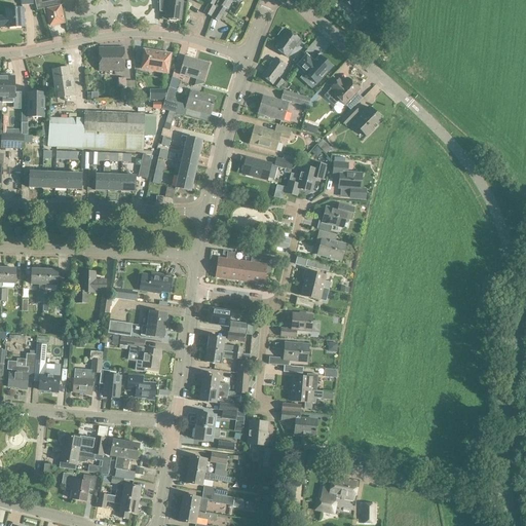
[(164,20),(168,21),(168,22),(175,23),(175,22),(179,22),(182,1),(173,0),(157,0),(158,9),(165,10),(164,20)]
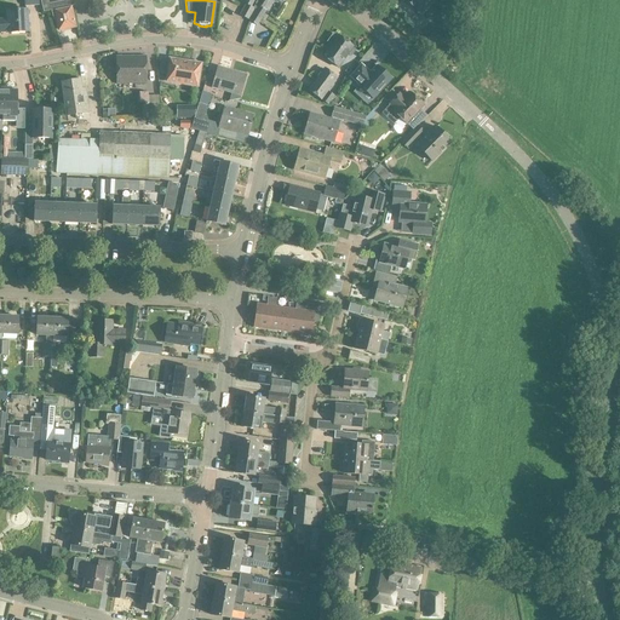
[(269,0),(259,0),(257,6),(258,7),(258,6),(264,10),(269,0)]
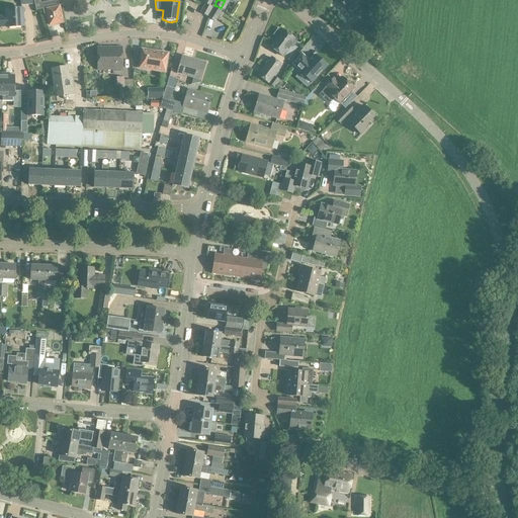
[(339,0),(340,1),(340,2),(344,6),(345,5),(352,11),(361,0),(339,0)]
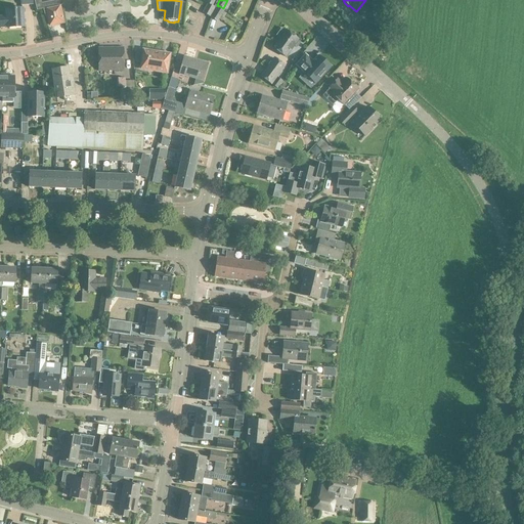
[(215,8),(212,6),(208,4),(203,13),(210,16),(215,8)]
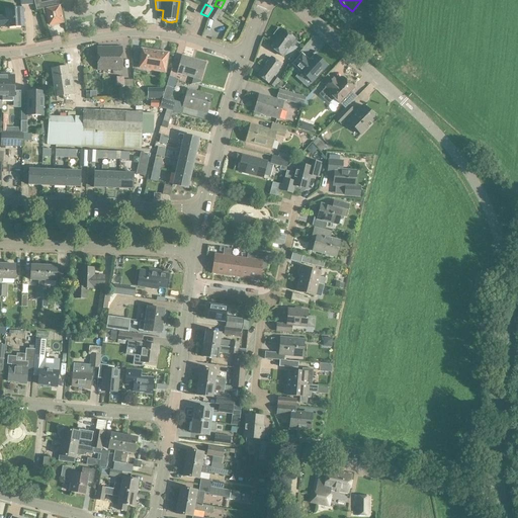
[(216,5),(216,6),(207,17),(214,22),(223,9),(221,8),(216,5)]
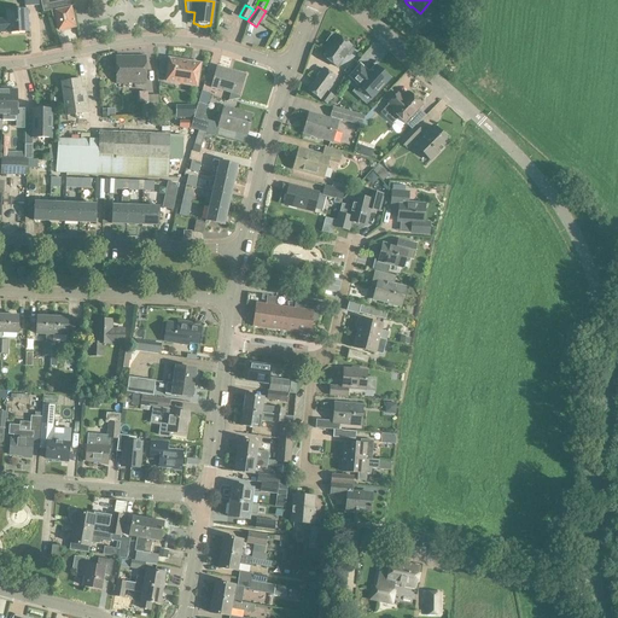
[(75,27),(70,7),(52,11),(53,18),(56,17),(59,30),(75,27)]
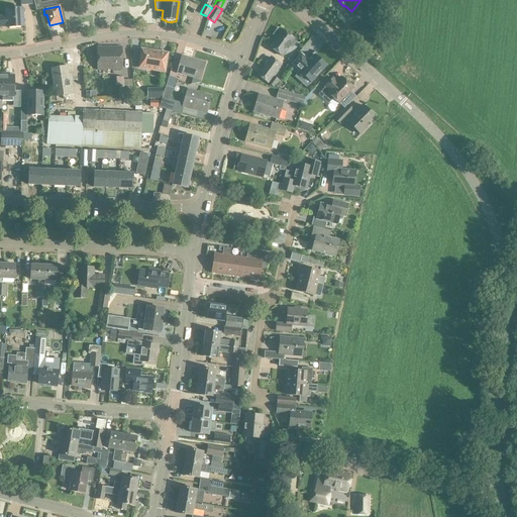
[(7,17),(0,17),(0,26),(8,27),(8,28),(22,27),(22,9),(7,9),(7,17)]
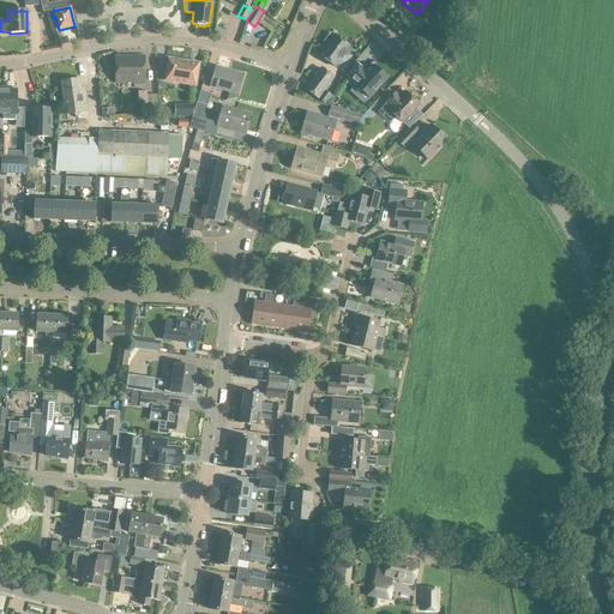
[(447,31),(452,25),(439,16),(435,22),(447,31)]
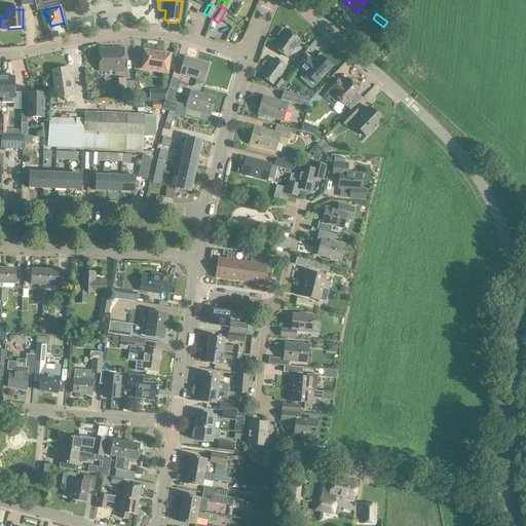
[(282,53),(295,37),(287,30),(286,31),(283,29),(277,35),(280,38),(273,47),(282,53)]
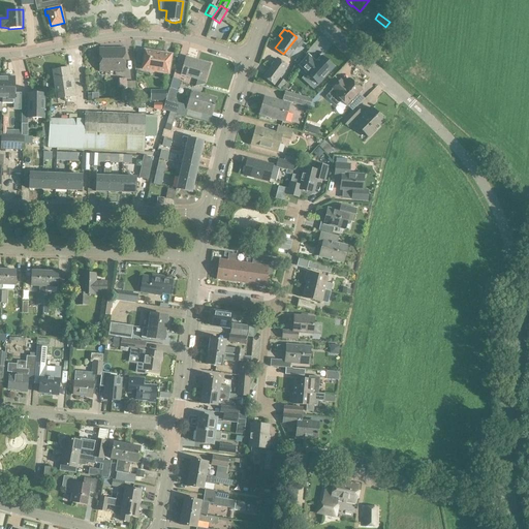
[(302,40),(297,37),(283,54),(288,58),(297,45),(299,48),(303,42),(301,41),(302,40)]
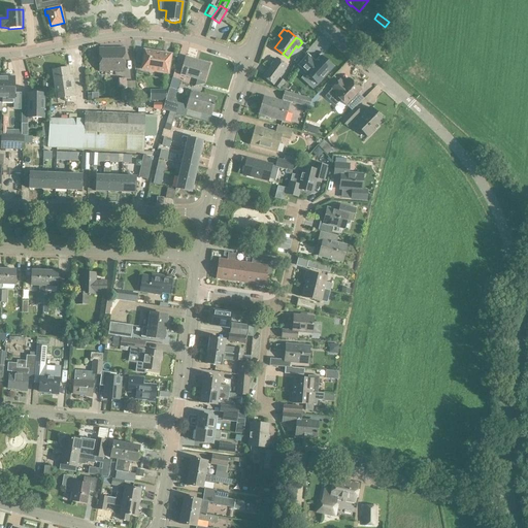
[(124,72),(124,48),(99,48),(99,72),(124,72)]
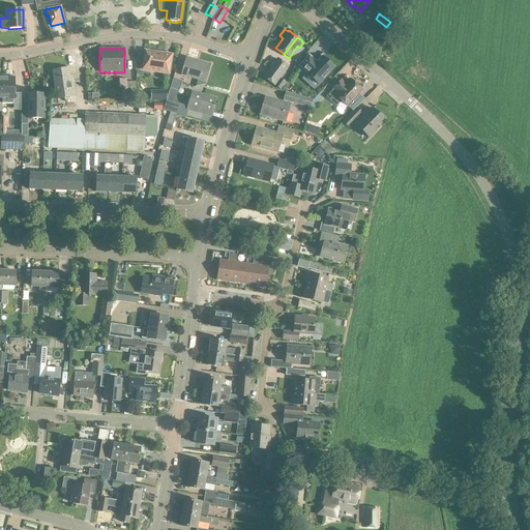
[(145,51),(142,69),(168,74),(171,55),(145,51)]
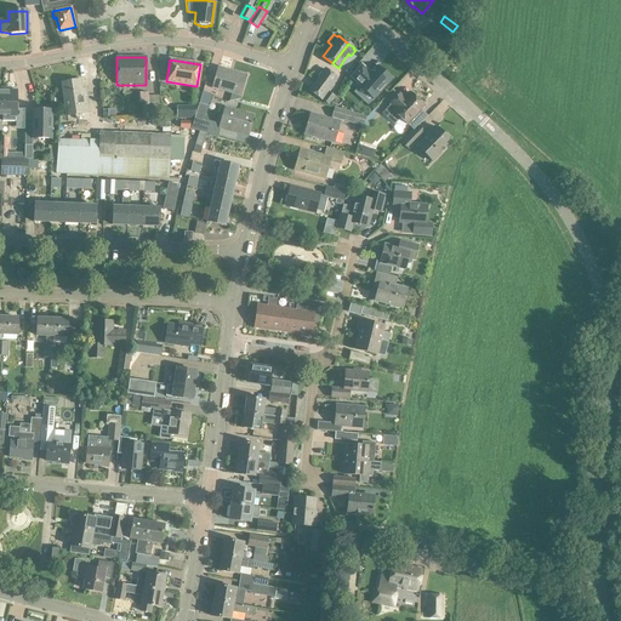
[(374,100),(392,79),(377,67),(370,74),(362,66),(351,77),(360,85),(359,86),(374,100)]
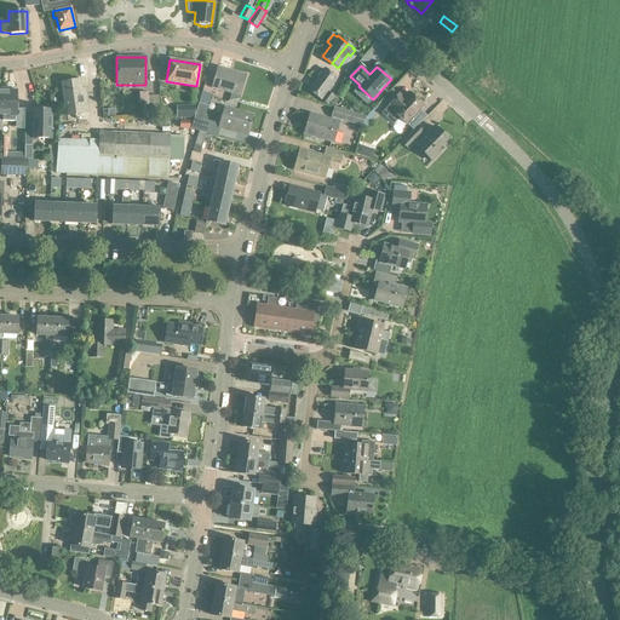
[(240,96),(245,78),(245,76),(244,78),(228,73),(228,72),(217,68),(214,80),(213,79),(212,81),(213,81),(212,89),(240,96)]
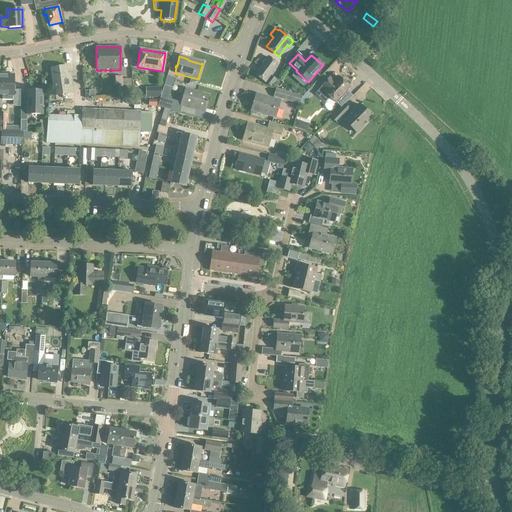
[(268,57),(255,74),(265,81),(278,64),(268,57)]
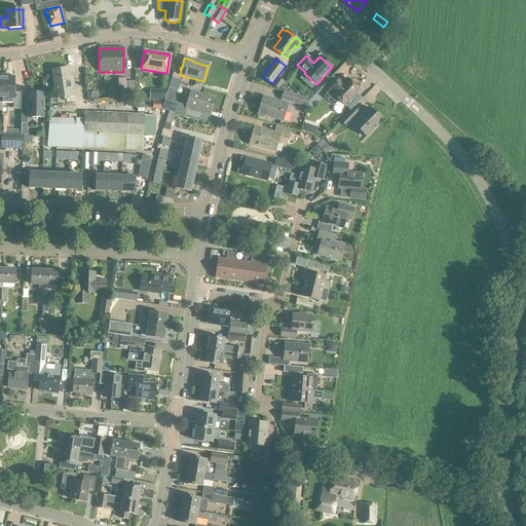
[(70,81),(68,68),(52,70),(57,99),(75,96),(73,80),(70,81)]
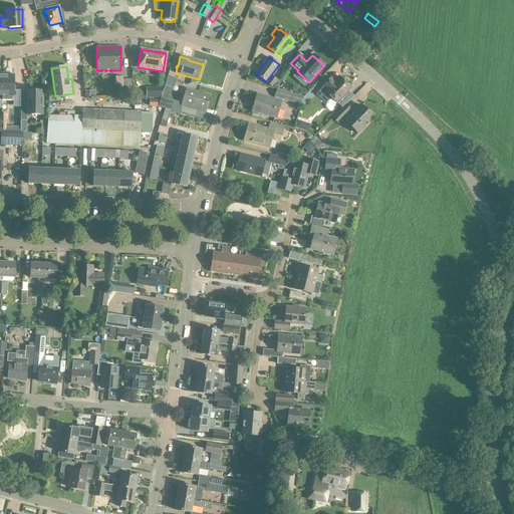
[(10,73),(2,73),(2,100),(14,100),(14,75),(10,75),(10,73)]
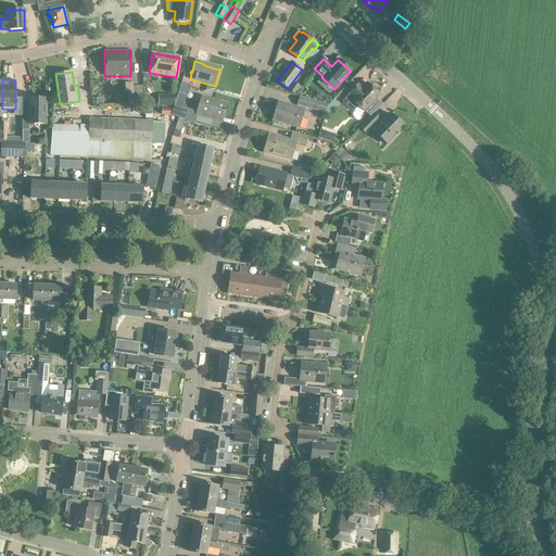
[(293,83),(289,89),(293,92),(299,86),(293,83)]
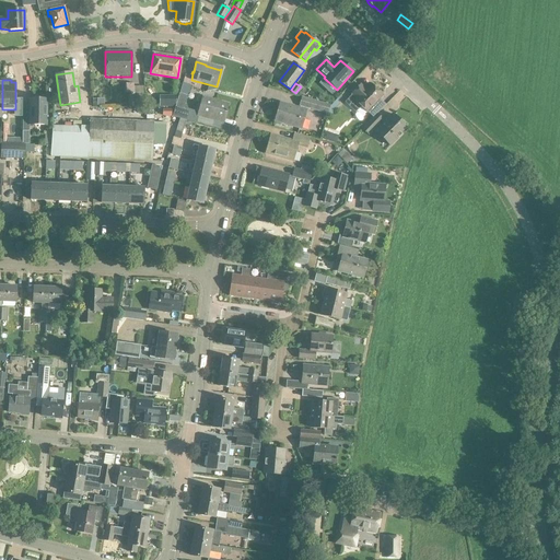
[(356,113),(361,107),(368,113),(380,100),(383,95),(370,84),(365,89),(360,84),(351,94),(352,94),(345,103),(356,113)]
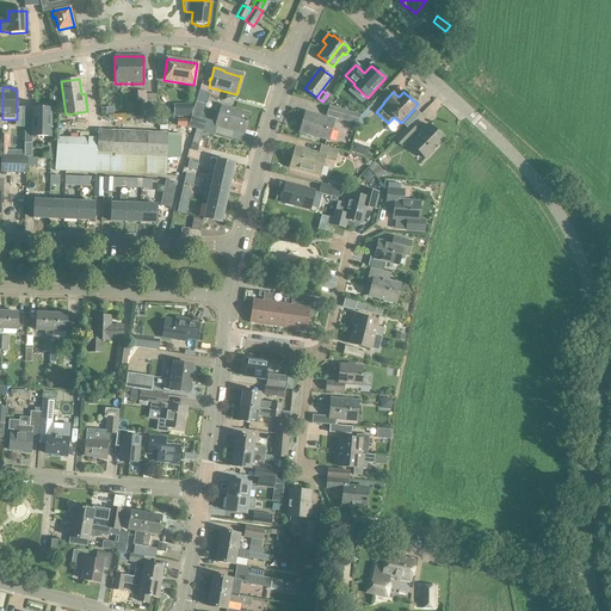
[(144,102),(144,116),(155,116),(155,94),(144,94),(144,99),(141,99),(141,102),(144,102)]
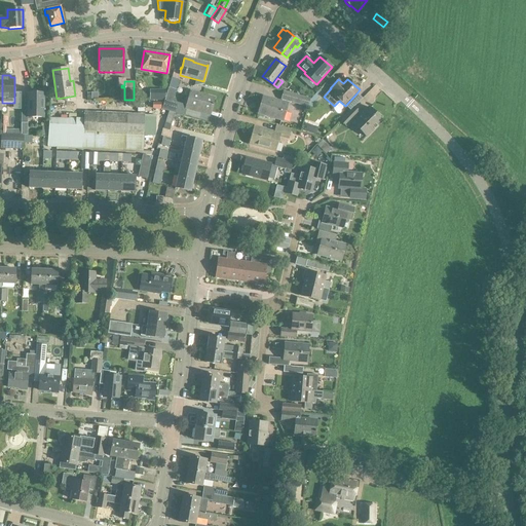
[(168,87),(164,101),(173,102),(176,90),(168,87)]
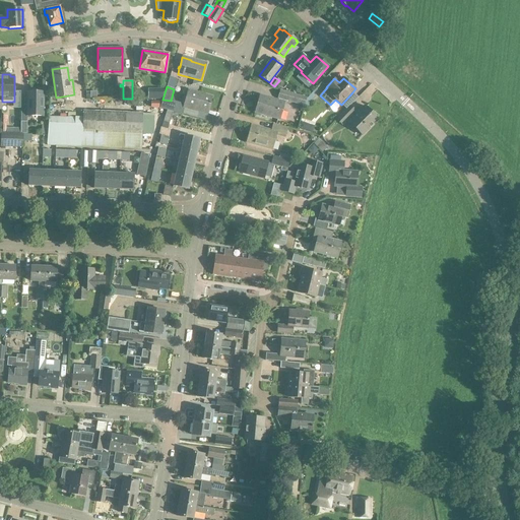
[(212,98),(213,96),(189,89),(184,108),(185,108),(185,107),(198,110),(198,111),(206,114),(209,104),(210,105),(211,103),(210,103),(212,98)]
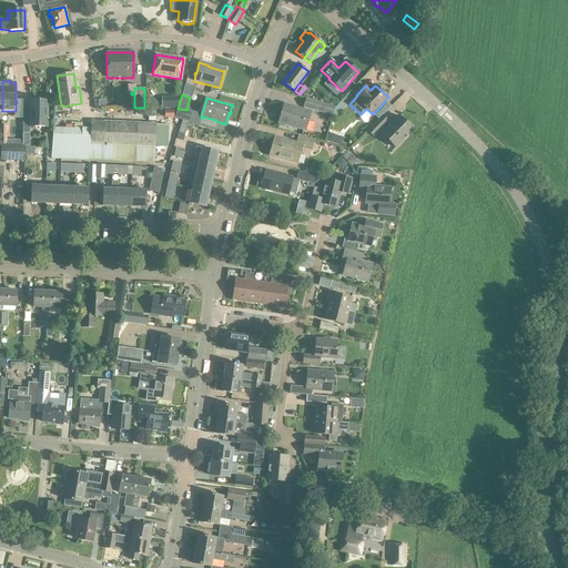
[(39,100),(30,100),(29,127),(47,127),(48,101),(46,101),(46,99),(39,99),(39,100)]
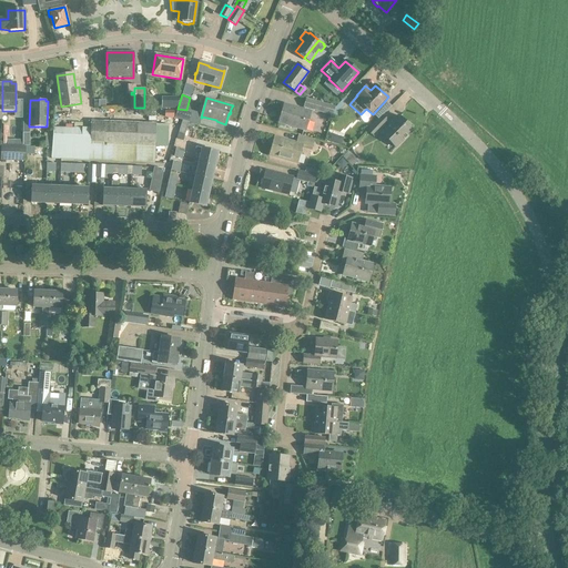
[(338,109),(334,108),(334,107),(305,99),(303,108),(336,117),(338,109)]
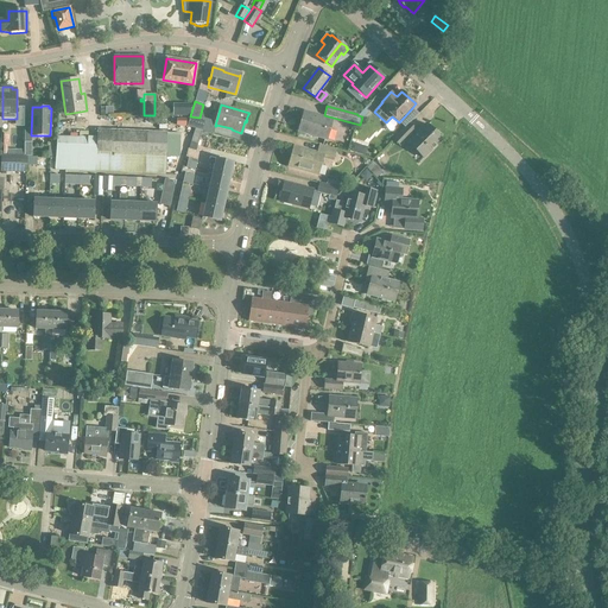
[(412,108),(399,122),(405,127),(409,124),(410,124),(418,114),(412,108)]
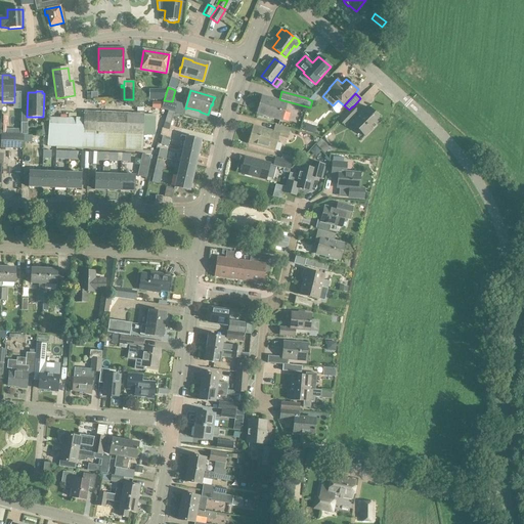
[(281,121),(286,103),(261,96),(256,114),(281,121)]
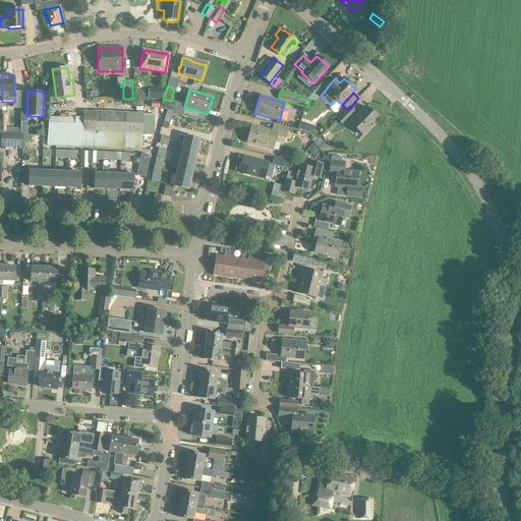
[(167,110),(167,111),(173,112),(175,105),(170,104),(171,101),(163,100),(161,109),(167,110)]
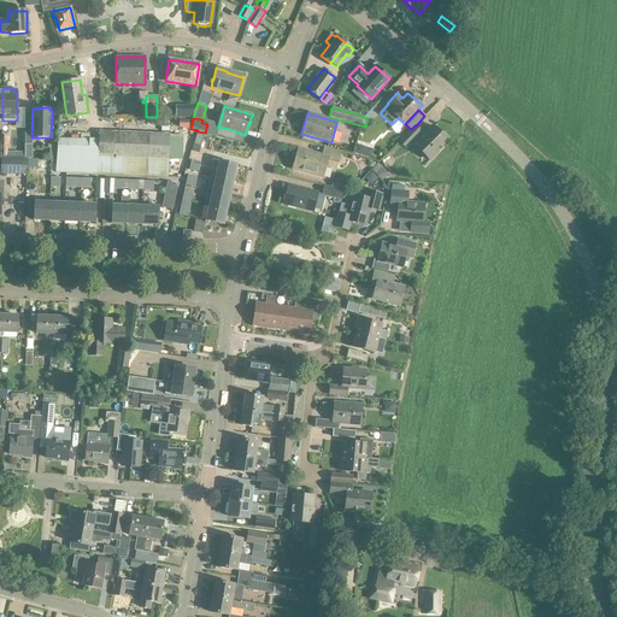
[(411,129),(399,141),(405,148),(422,131),(416,125),(415,125),(411,129)]
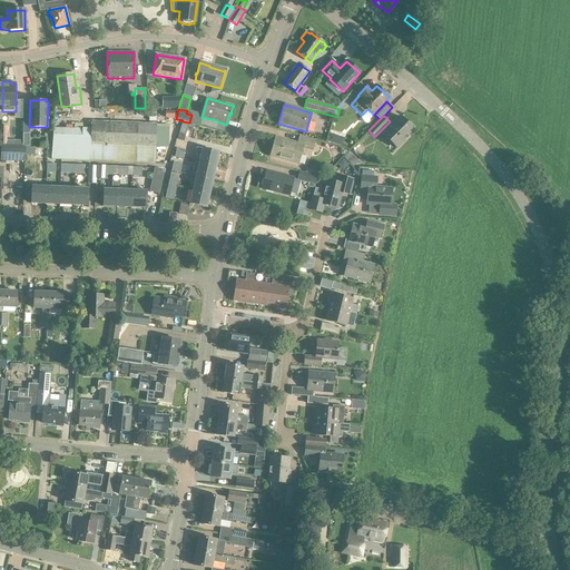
[(396,148),(413,130),(399,116),(382,134),(396,148)]
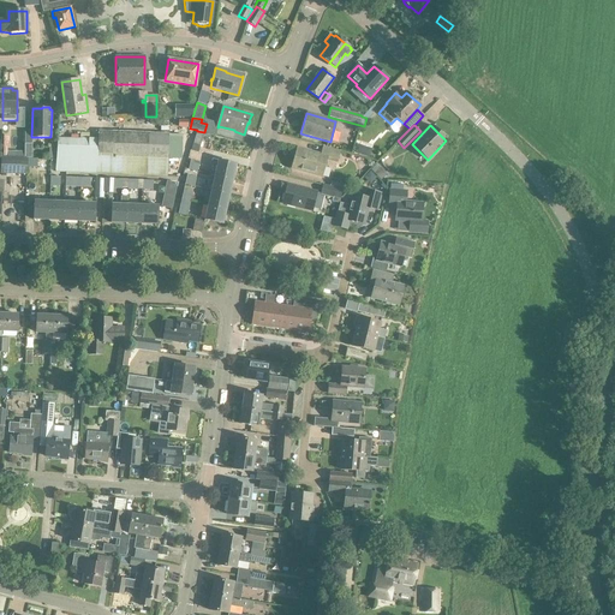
[(204,132),(197,131),(191,151),(198,153),(204,132)]
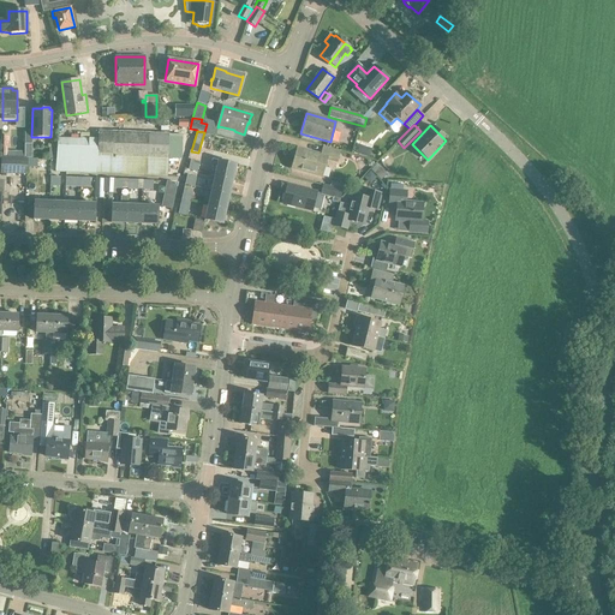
[(57,172),(89,173),(167,177),(169,135),(100,132),(99,141),(58,138),(57,172)]
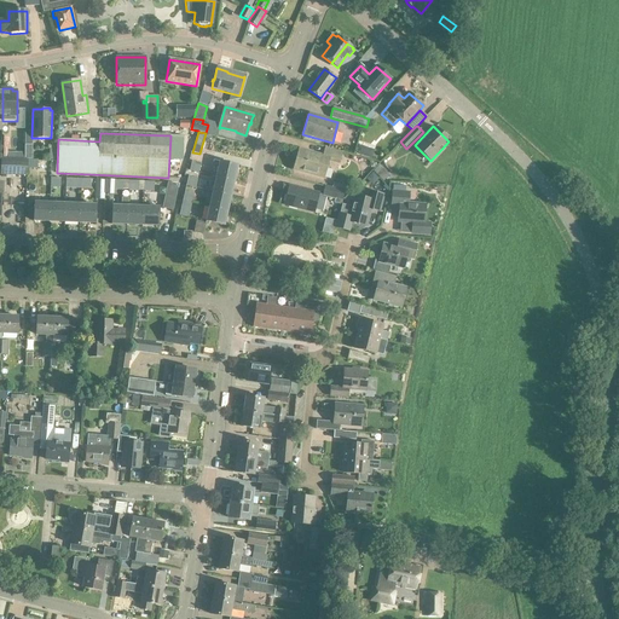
[(339,163),(341,152),(325,148),(323,156),(299,149),(293,168),(323,177),(328,160),(339,163)]
